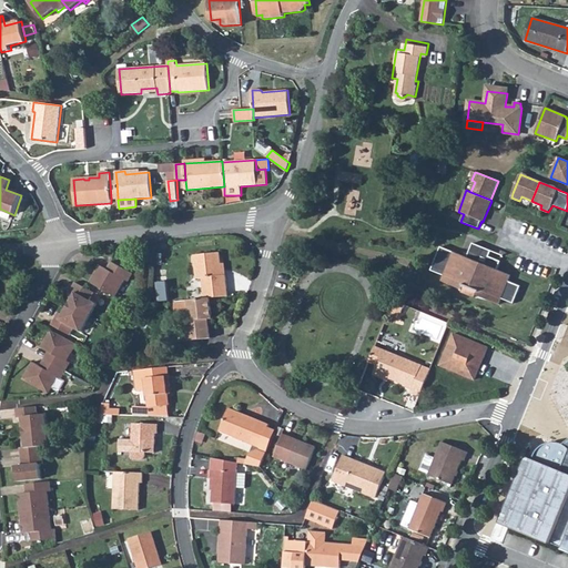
[(501,262),(489,256),(492,251),(474,243),(467,257),(442,247),(432,271),(444,276),(442,281),(453,286),(464,292),(476,297),(488,301),(499,305),(501,298),(514,304),(521,286),(509,281),(511,275),(498,270),(501,262)]
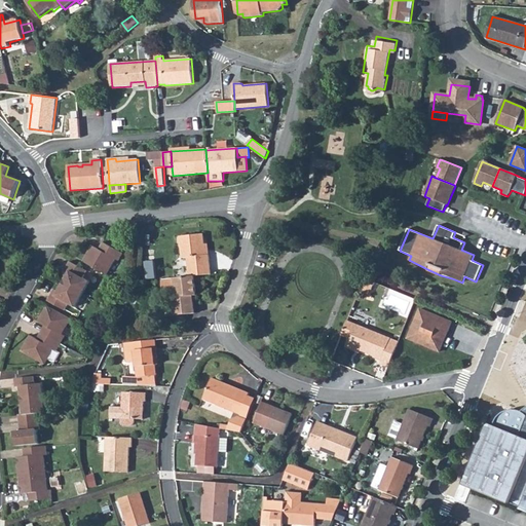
[(455,232),(453,237),(464,242),(466,236),(455,232)]
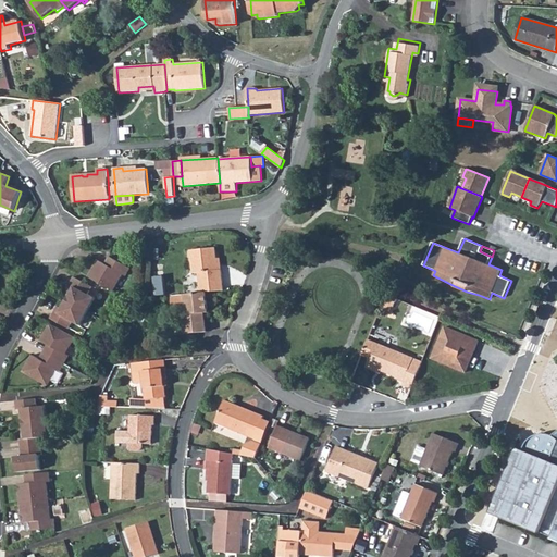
[(199,273),(201,293),(207,293),(224,291),(221,270),(219,270),(217,259),(215,248),(190,250),(194,273),(199,273)]
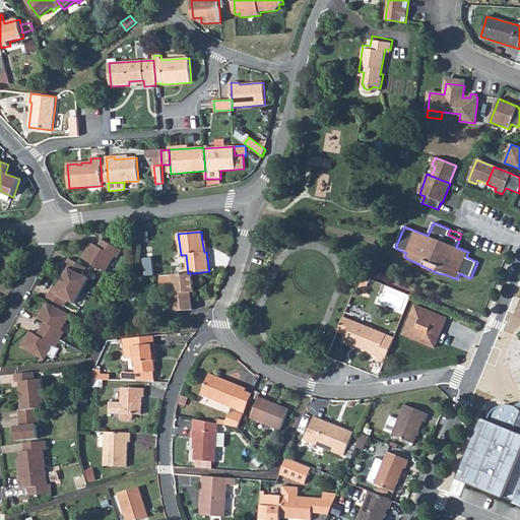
[(102,249),(99,247),(91,243),(82,258),(106,271),(115,256),(117,258),(122,250),(106,242),(102,249)]
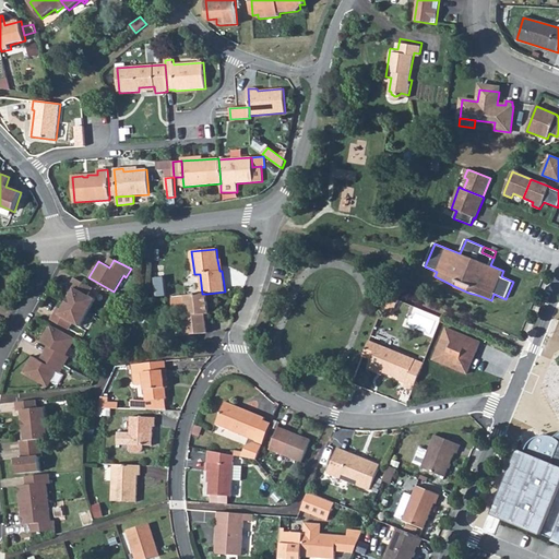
[(72,293),(67,301),(87,313),(95,299),(88,296),(93,288),(74,278),(70,286),(74,288),(72,293)]
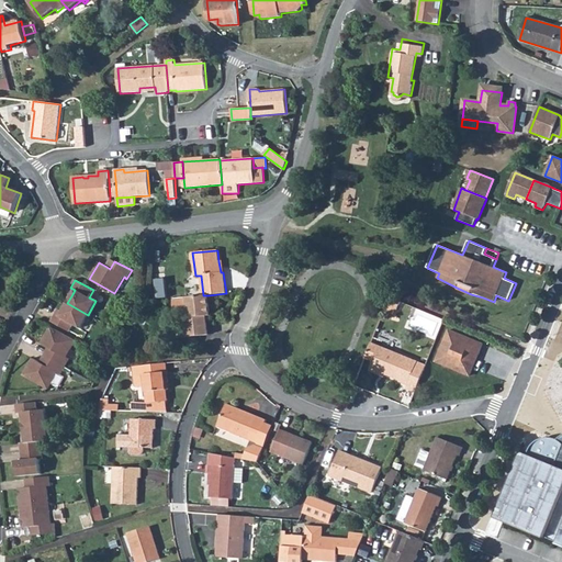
[(211,315),(209,295),(203,295),(175,299),(177,319),(186,318),(188,337),(209,335),(206,316),(211,315)]
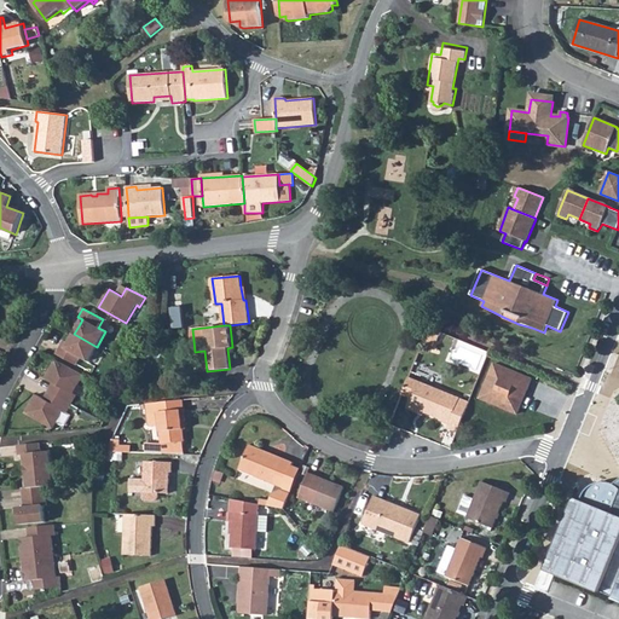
[(429,328),(423,342),(433,347),(435,341),(438,341),(441,333),(429,328)]
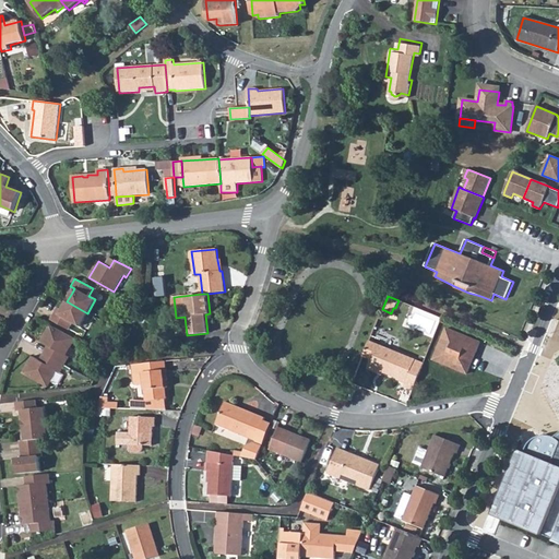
[(60,314),(56,312),(51,320),(69,330),(73,322),(80,326),(87,313),(67,301),(62,310),(60,314)]
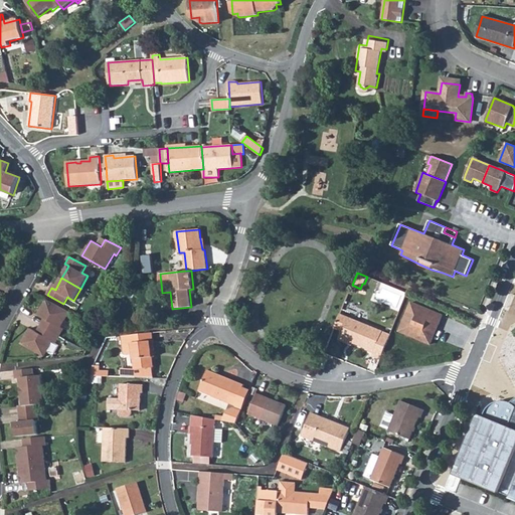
[(47,321),(44,327),(59,336),(63,329),(60,327),(69,313),(46,300),(37,315),(44,319),(47,321)]
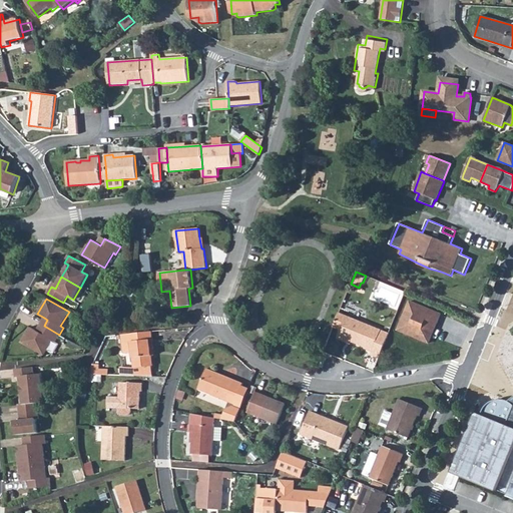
[(410,302),(398,330),(429,343),(441,315),(410,302)]
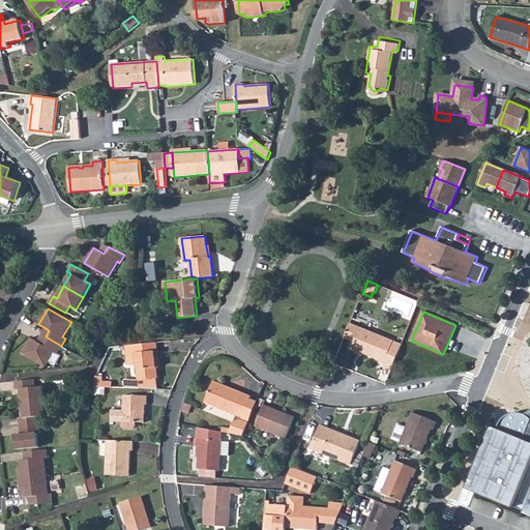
[(350,323),(345,337),(352,341),(349,347),(377,359),(377,360),(384,363),(383,366),(391,371),(402,345),(350,323)]
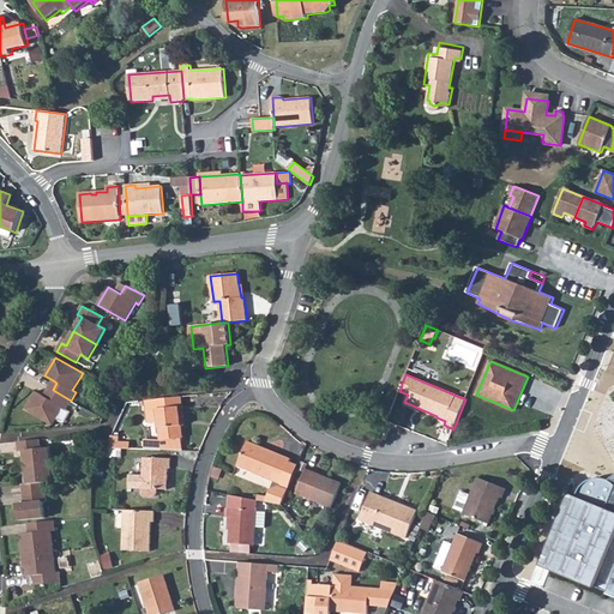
[(48,398),(44,396),(36,391),(25,410),(53,426),(64,408),(66,409),(71,401),(53,390),(48,398)]
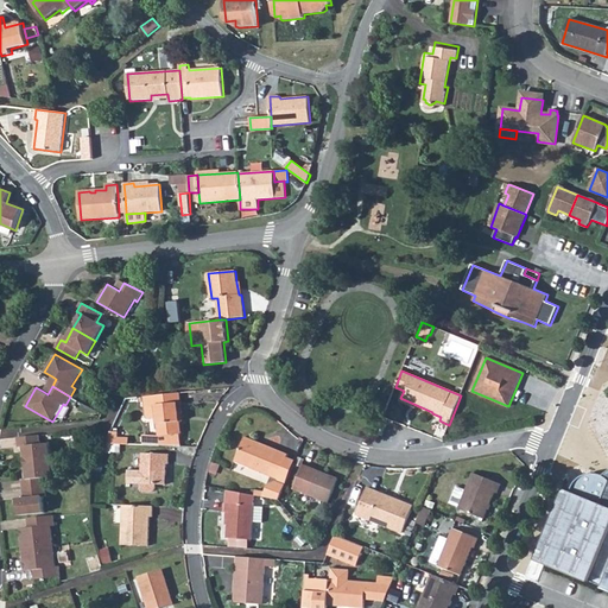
[(181,393),(147,397),(147,403),(145,405),(147,418),(150,419),(158,418),(160,445),(182,447),(181,434),(182,434),(179,413),(183,413),(181,393)]
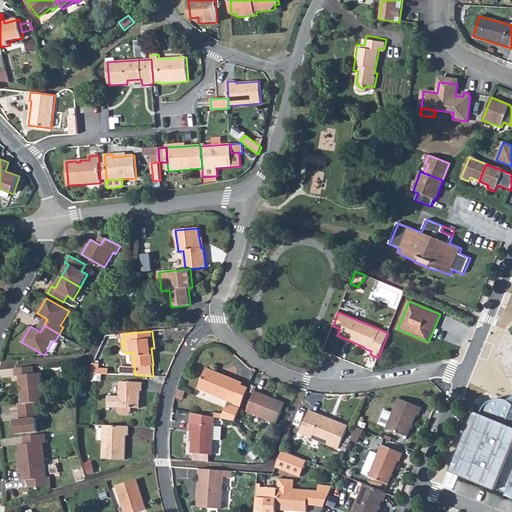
[(100,364),(94,363),(89,374),(103,374),(104,369),(99,369),(100,364)]
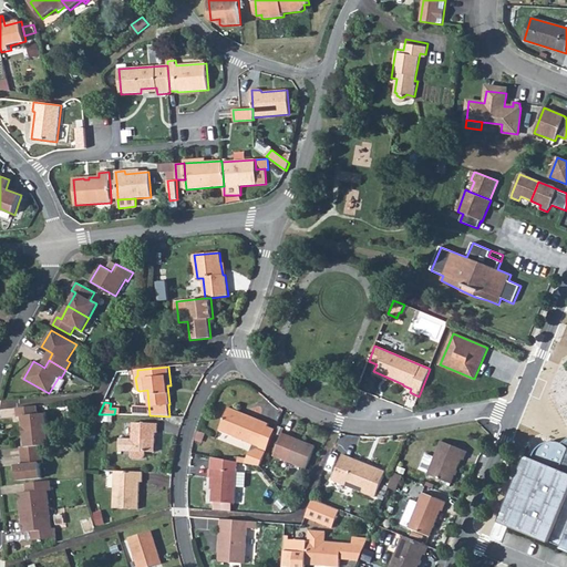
[(22,416),(23,432),(48,429),(47,413),(38,414),(37,406),(17,408),(18,418),(22,416)]
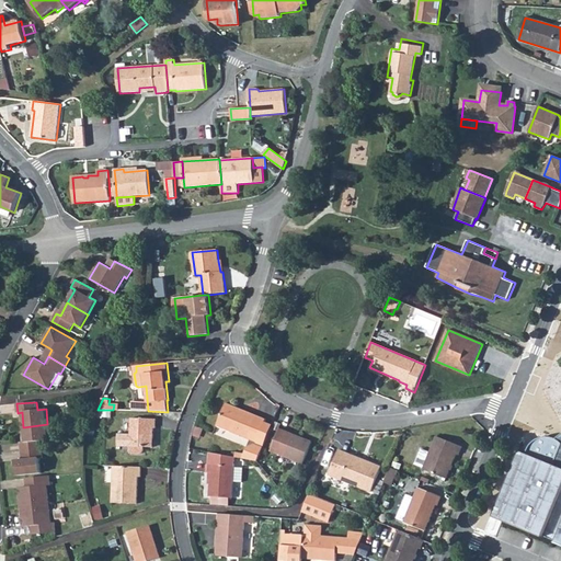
[(226,403),(217,426),(256,442),(265,423),(266,420),(226,403)]
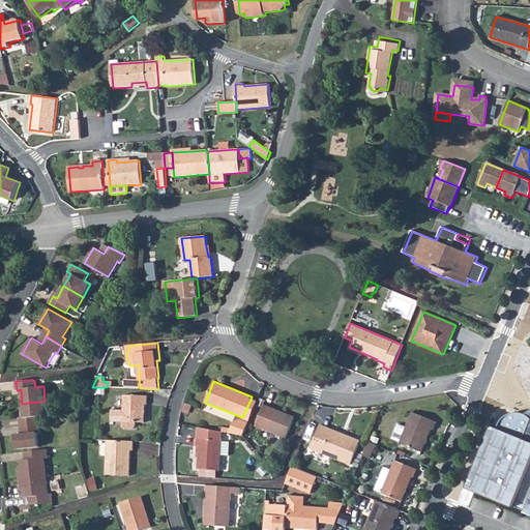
[(124,410),(112,410),(112,421),(123,422),(123,429),(131,429),(134,429),(135,428),(136,425),(137,422),(145,422),(145,405),(147,405),(148,395),(124,395),(124,410)]
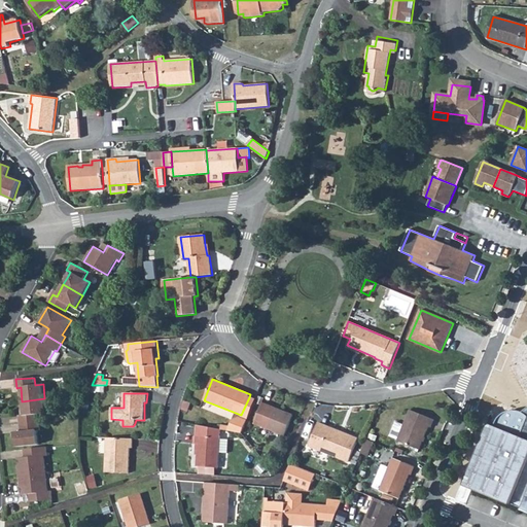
[(240,417),(247,420),(256,399),(249,397),(241,415),(240,417)]
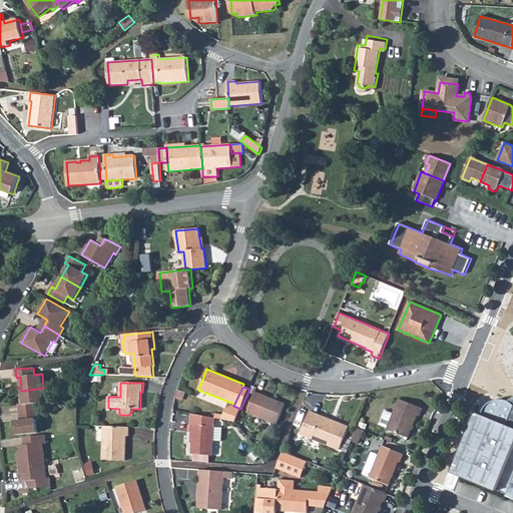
[(18,405),(19,413),(38,411),(37,404),(45,403),(43,388),(21,391),(23,404),(18,405)]
